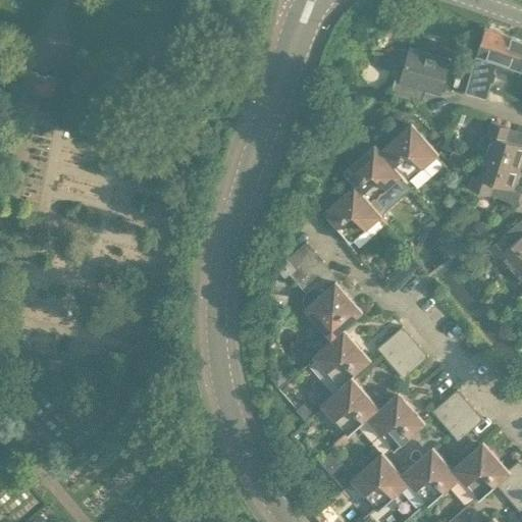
[(521,66),(521,38),(485,28),(466,91),(484,96),(497,58),(521,66)]
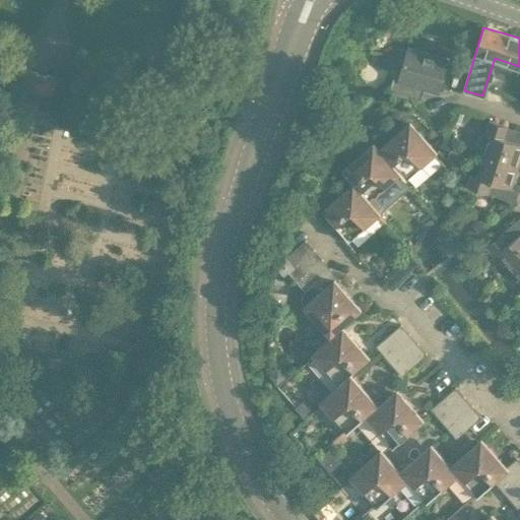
[(439,90),(447,61),(408,50),(404,62),(401,61),(397,63),(389,91),(415,100),(419,85),(439,90)]
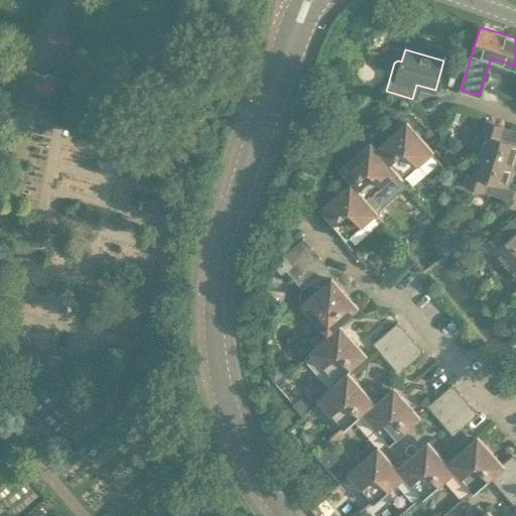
[(452,114),(449,117),(452,121),(456,122),(459,121),(461,117),(459,113),(455,112),(452,114)]
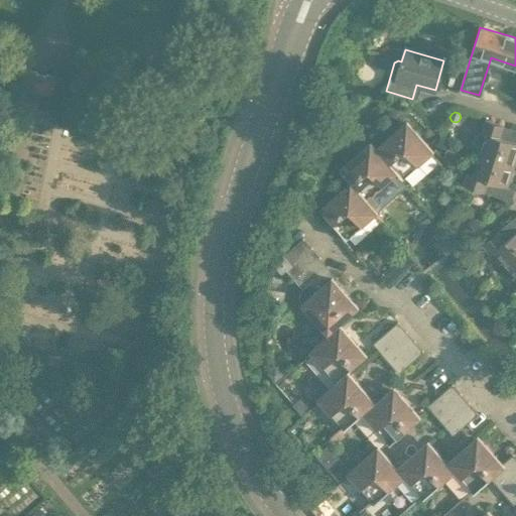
[(515,141),(507,139),(511,128),(485,120),(481,132),(486,133),(480,154),(514,165),(515,157),(515,141)]
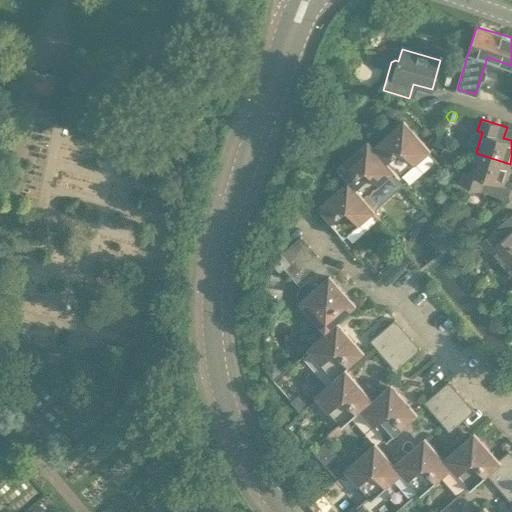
[(413,161),(426,150),(403,123),(377,146),(402,175),(415,163),(413,161)]
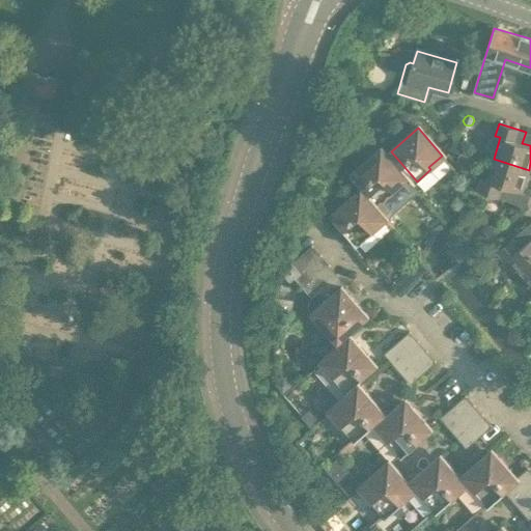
[(391,189),(404,177),(381,149),(354,173),(380,203),(393,191),(391,189)]
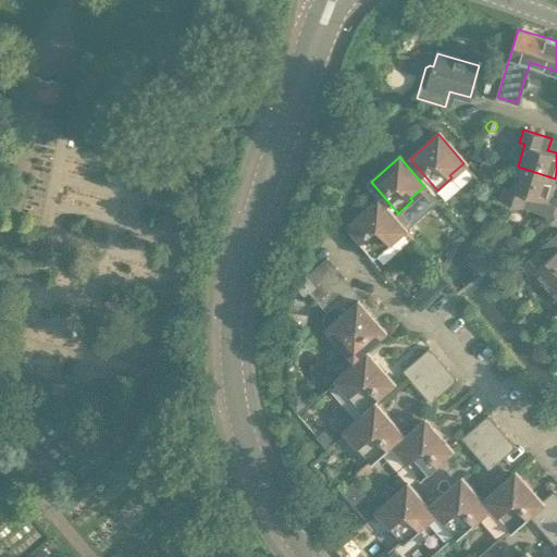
[(490,181),(495,164),(482,160),(479,169),(490,181)]
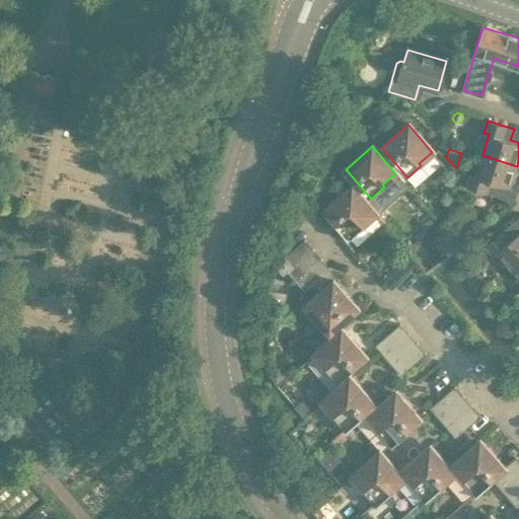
[(510,188),(517,166),(483,155),(475,176),(470,174),(467,187),(493,194),(496,183),(510,188)]
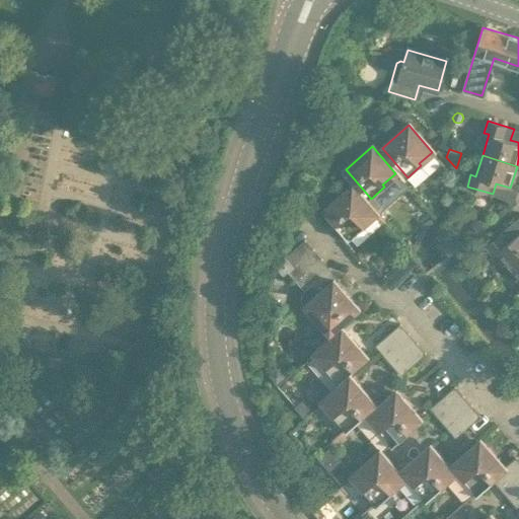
[(362,225),(376,213),(352,187),(325,210),(351,238),(364,227),(362,225)]
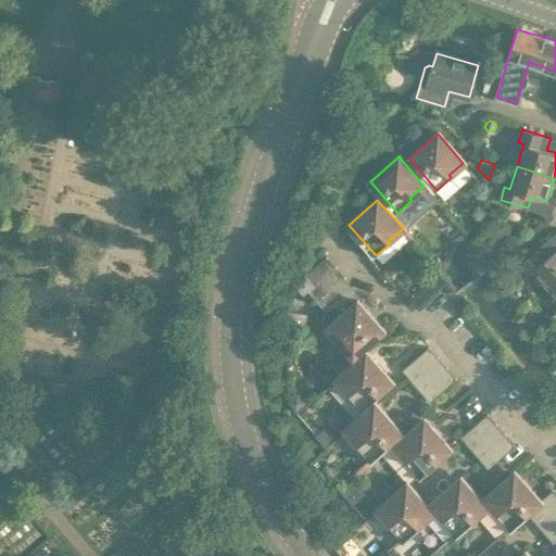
[(555,231),(520,262),(529,273),(533,269),(547,286),(555,278),(555,231)]
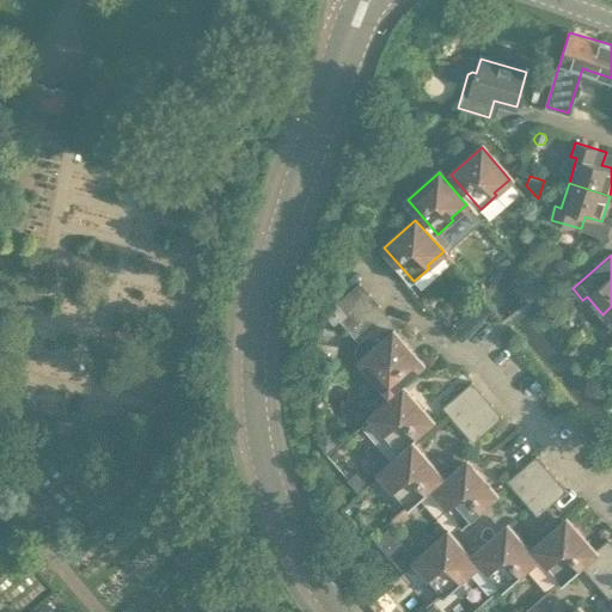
[(346,314),(369,294),(359,282),(335,303),(346,314)]
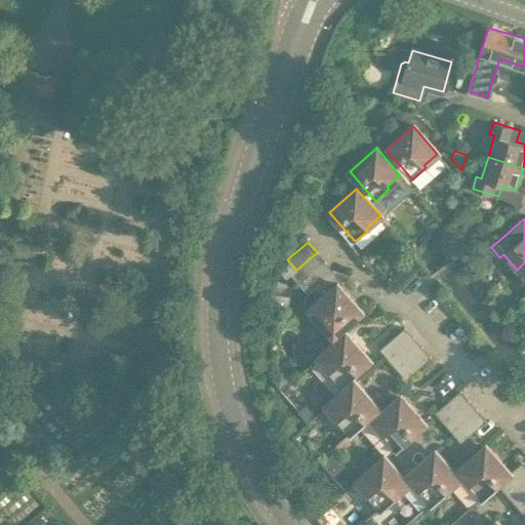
[(299,284),(325,263),(317,252),(296,270),(291,274),(299,284)]
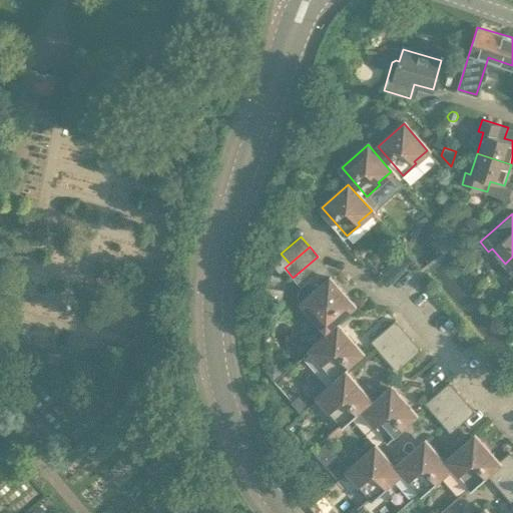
[(301,288),(326,266),(318,257),(293,278),(301,288)]
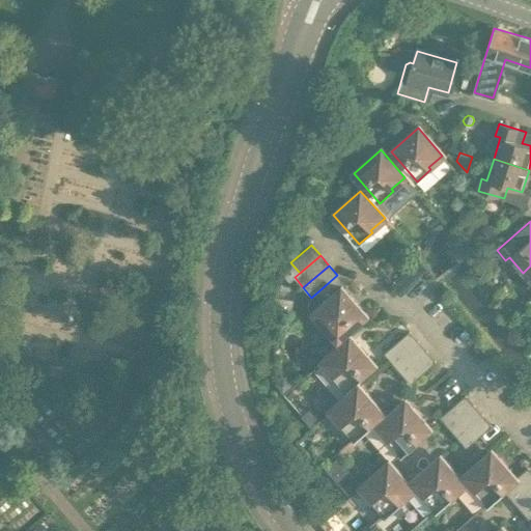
[(403,273),(391,283),(399,294),(412,282),(408,277),(403,273)]
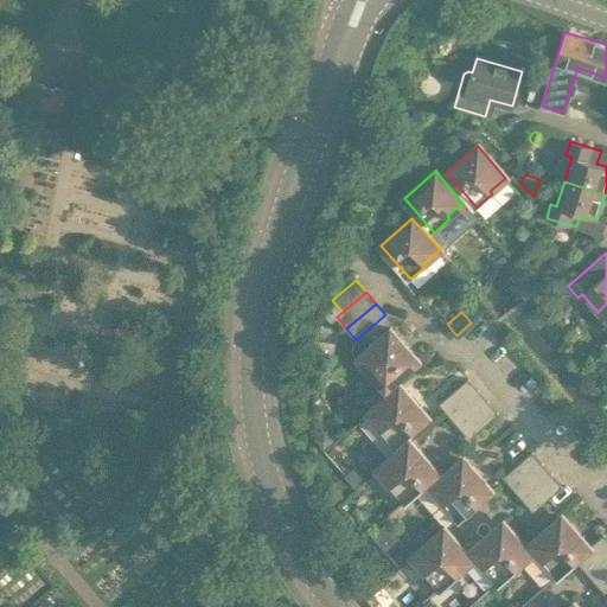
[(390,331),(396,326),(385,314),(356,340),(365,351),(366,351),(390,331)]
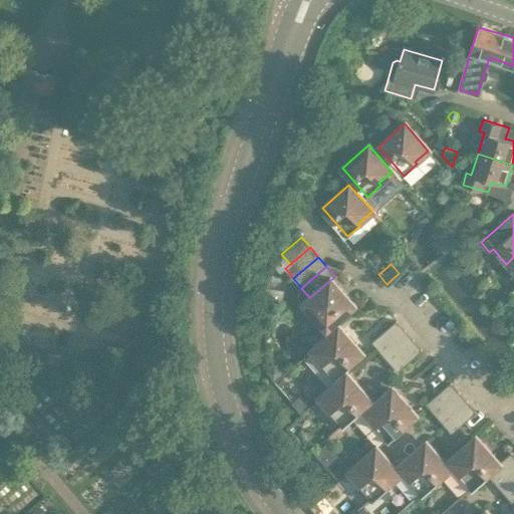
[(353,306),(330,280),(310,297),(309,297),(303,303),(315,316),(312,317),(324,331),(353,306)]
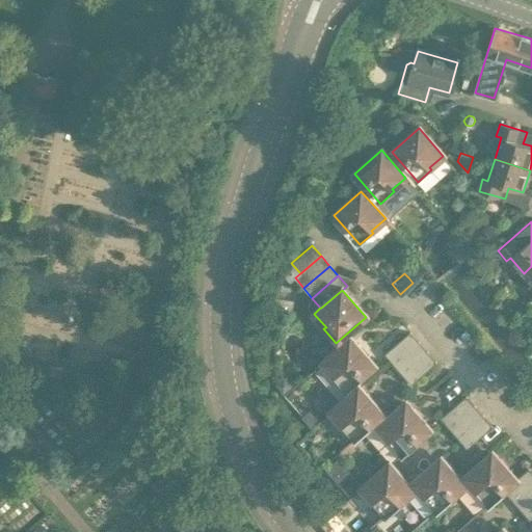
[(394,365),(419,342),(409,331),(384,354),(394,365)]
